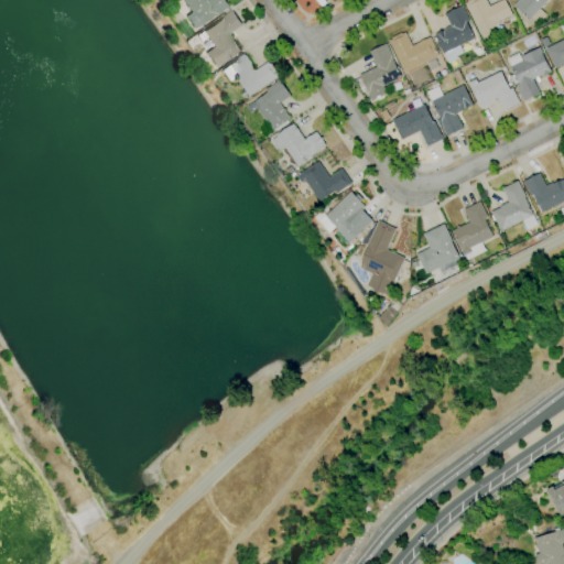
[(199,25),(182,0),(225,0),(230,7),(215,18),(214,15),(199,25)]
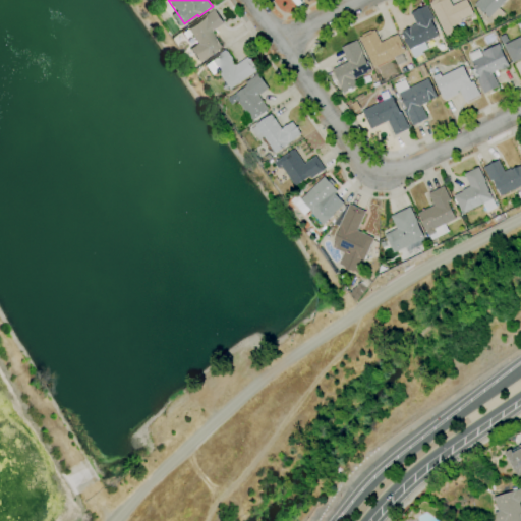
[(448,34),(446,34),(444,33),(429,3),(432,2),(431,1),(433,0),(450,0),(453,6),(464,0),(466,0),(473,14),(462,20),(461,23),(453,27),(452,30),(452,32),(451,33),(450,33),(448,34)]
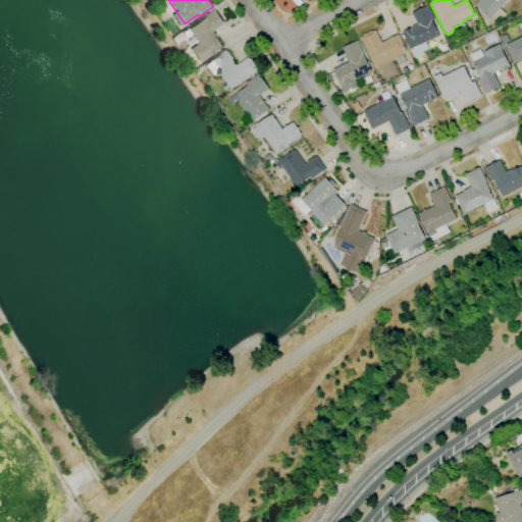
[(498,22),(492,16),(490,18),(476,5),(480,0),(508,0),(500,8),(506,14),(498,22)]
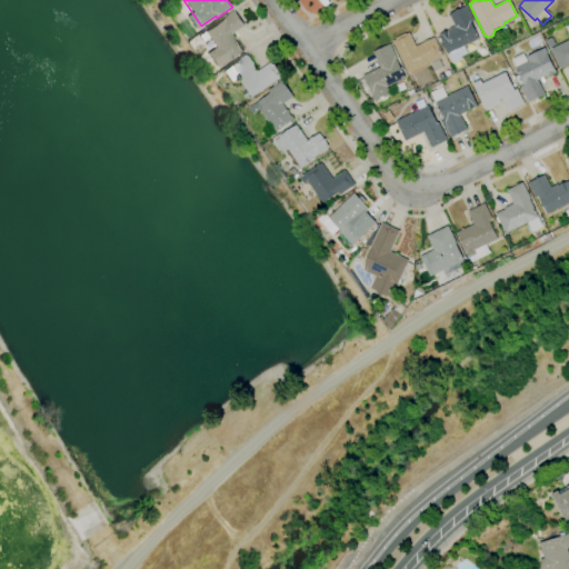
[(451,61),(438,36),(449,30),(449,29),(451,28),(455,26),(453,22),(449,15),(466,6),(475,21),(471,23),(479,39),(458,50),(461,57),(451,61)]
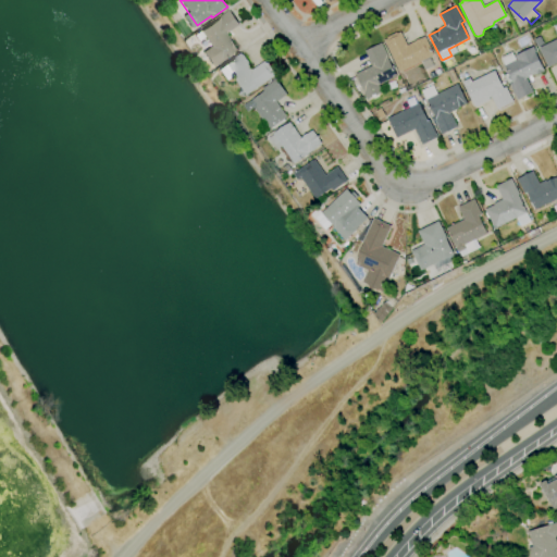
[(212,66),(203,53),(211,48),(200,32),(219,19),(230,11),(239,25),(226,35),(238,51),(222,62),(221,61),(212,66)]
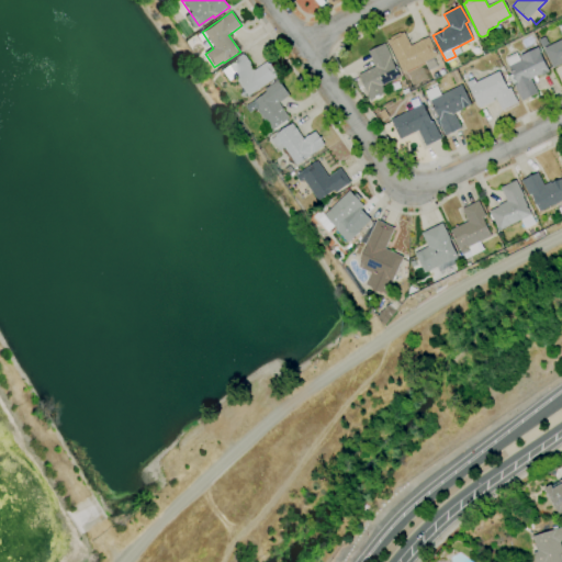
[(561,64),(553,69),(544,49),(561,41),(561,34),(559,27),(561,25),(561,64)]
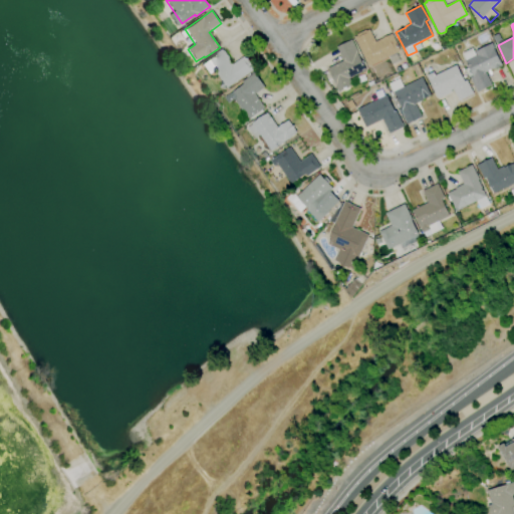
[(369,67),(354,37),(357,35),(357,34),(366,30),(366,31),(369,30),(375,42),(382,38),(389,35),(392,34),(401,51),(369,67)]
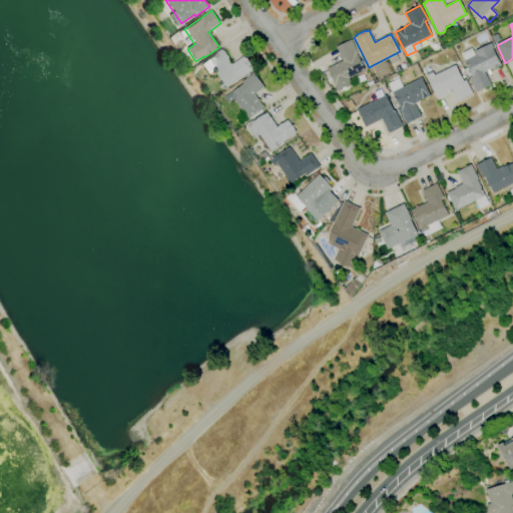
[(495,44),(492,37),(498,34),(501,40),(495,44)]
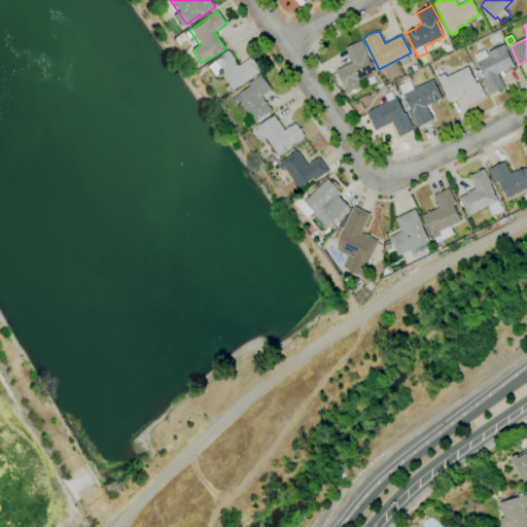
[(348,95),(342,82),(337,70),(352,63),(346,48),(361,41),(367,55),(376,72),(358,80),(361,89),(348,95)]
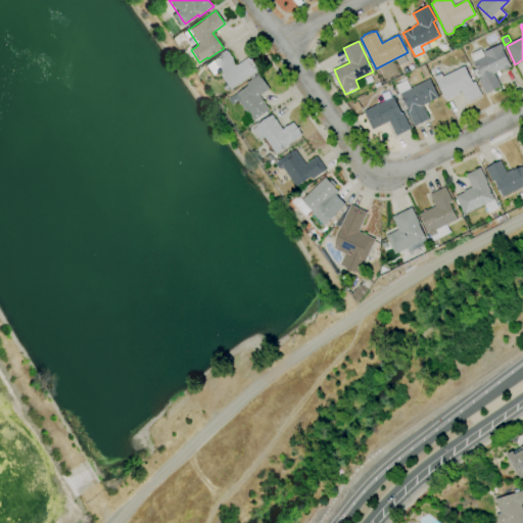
[(486,94),(478,79),(477,79),(473,70),(477,68),(474,61),(471,54),(481,49),(484,56),(485,56),(483,52),(501,44),(512,66),(504,70),(504,69),(494,74),(501,87),(486,94)]
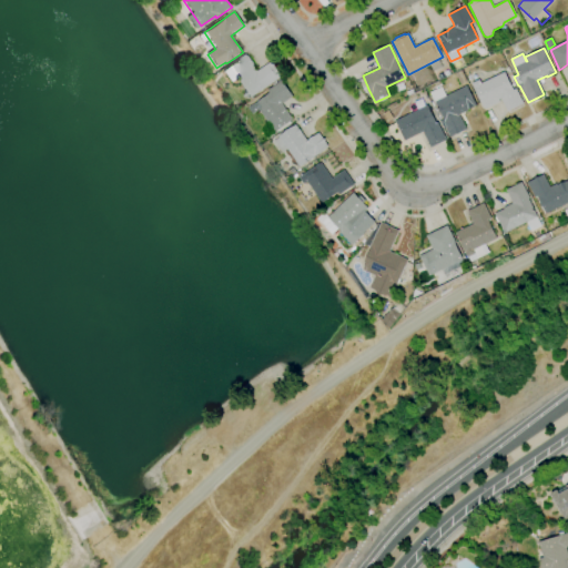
[(251,101),(249,98),(251,97),(250,95),(245,99),(243,95),(247,92),(237,78),(231,82),(223,71),(246,56),(247,57),(249,56),(254,64),(253,66),(257,71),(270,62),(272,64),(273,64),(280,74),(279,75),(281,78),(276,81),(277,82),(267,89),(266,88),(260,92),(261,93),(251,101)]
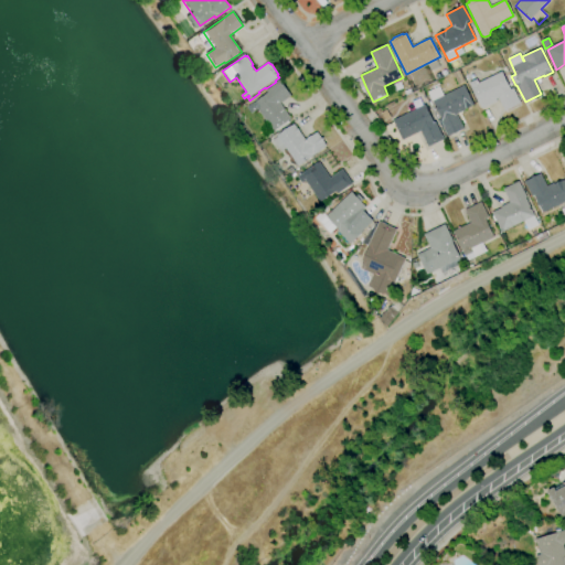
[(433,72),(428,64),(436,59),(440,67),(433,72)]
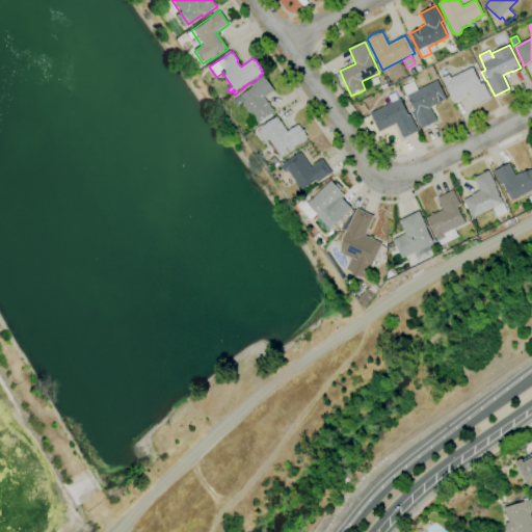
[(432,80),(427,70),(433,67),(439,77),(432,80)]
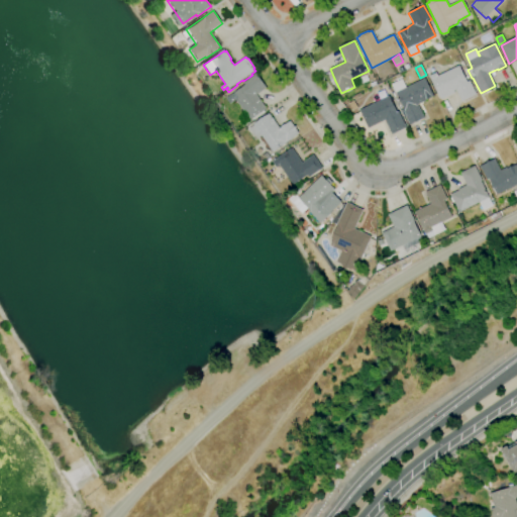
[(462,102),(456,90),(454,91),(455,93),(441,99),(429,76),(436,73),(438,76),(459,66),(468,82),(470,81),(477,95),(462,102)]
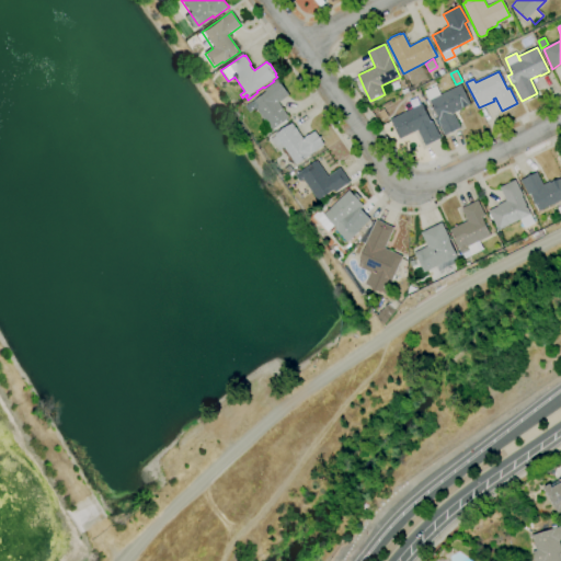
[(265,134),(262,128),(267,124),(256,109),(251,113),(245,106),(262,95),(261,94),(266,91),(264,90),(278,79),(289,95),(278,103),(289,118),(272,132),(271,129),(265,134)]
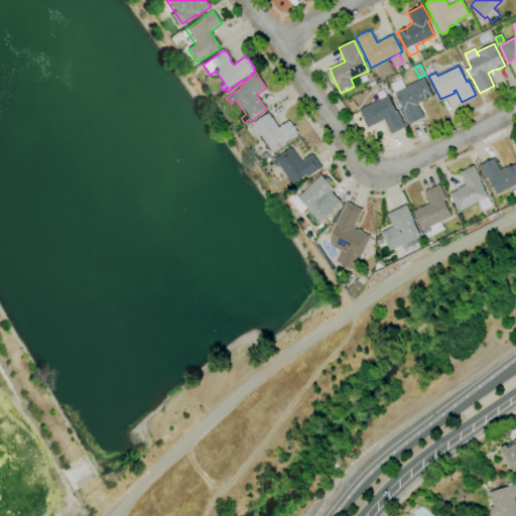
[(355,86),(352,81),(359,77),(362,83),(355,86)]
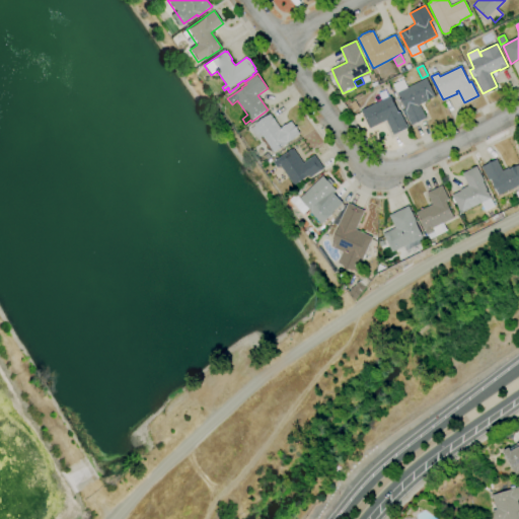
[(412,126),(408,118),(405,119),(402,112),(405,109),(398,94),(397,95),(392,85),(403,79),(408,88),(427,78),(436,97),(429,100),(429,101),(420,105),(426,119),(412,126)]
